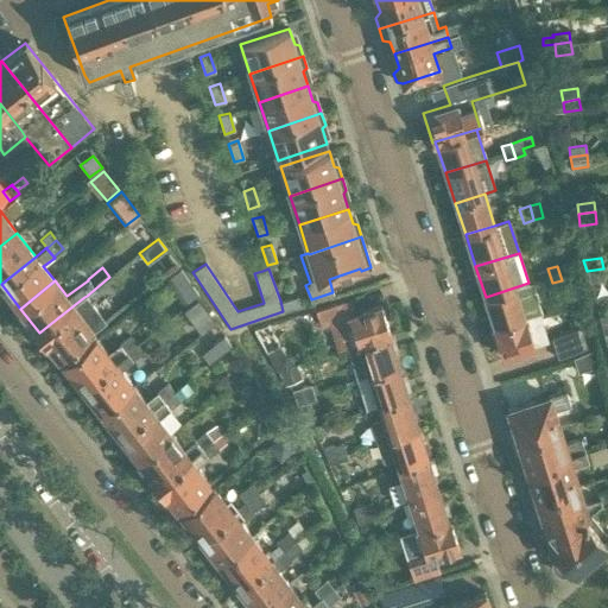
[(165,279),(183,304),(198,293),(181,268),(165,279)]
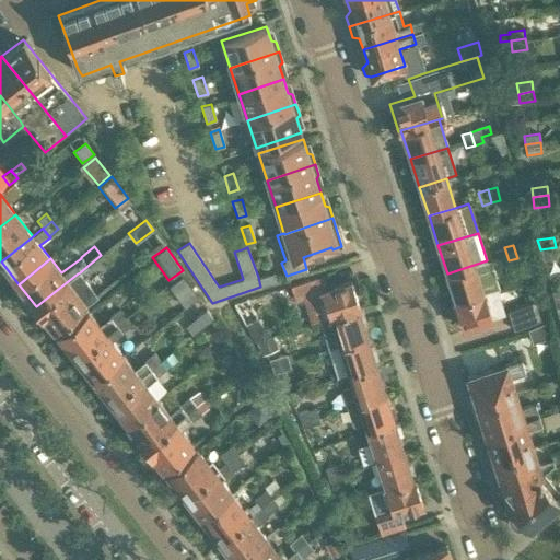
[(500,264),(509,260),(504,247),(496,251),(500,264)]
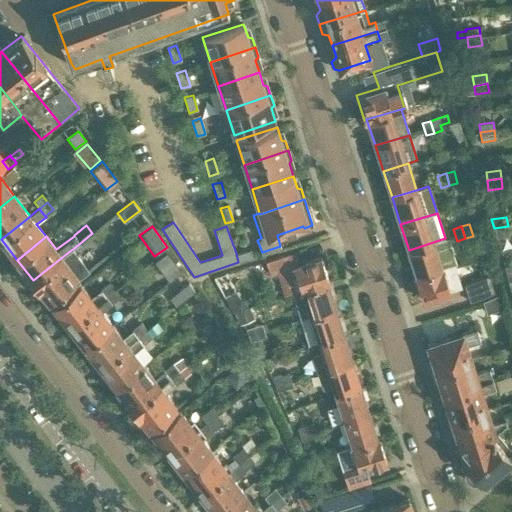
[(509,235),(508,226),(494,228),(496,237),(509,235)]
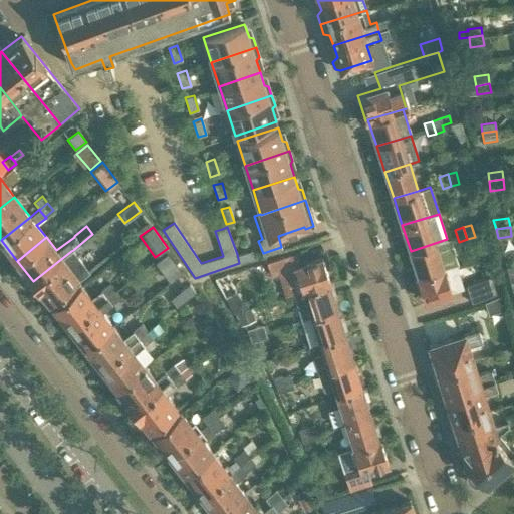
[(443,269),(435,243),(411,251),(419,276),(417,277),(443,269)]
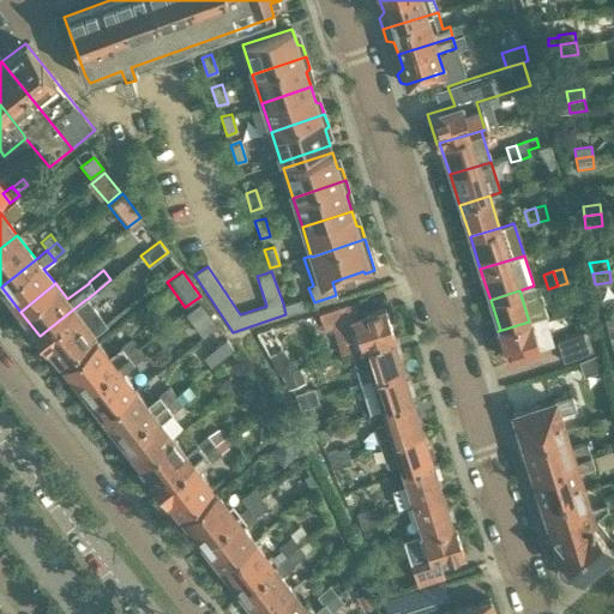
[(59,360),(94,332),(107,323),(88,299),(85,300),(74,308),(40,336),(59,360)]
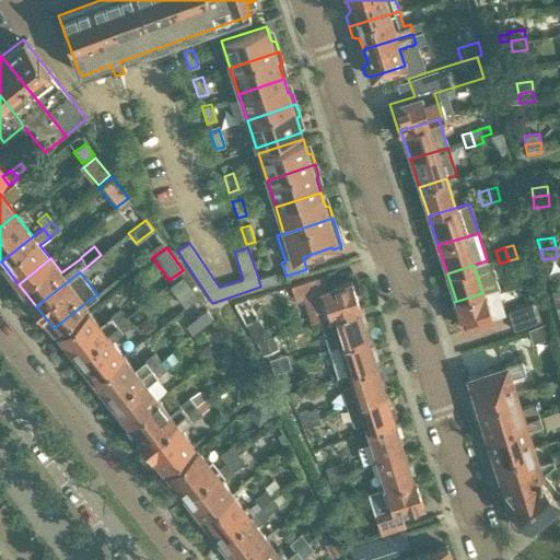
[(258,277),(260,287),(277,281),(275,272),(258,277)]
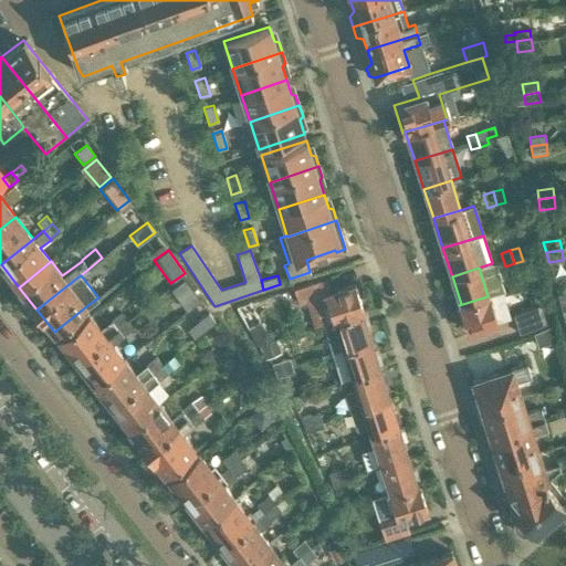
[(334,320),(360,311),(364,311),(355,284),(331,292),(326,276),(293,286),(299,303),(305,301),(314,326),(334,320)]
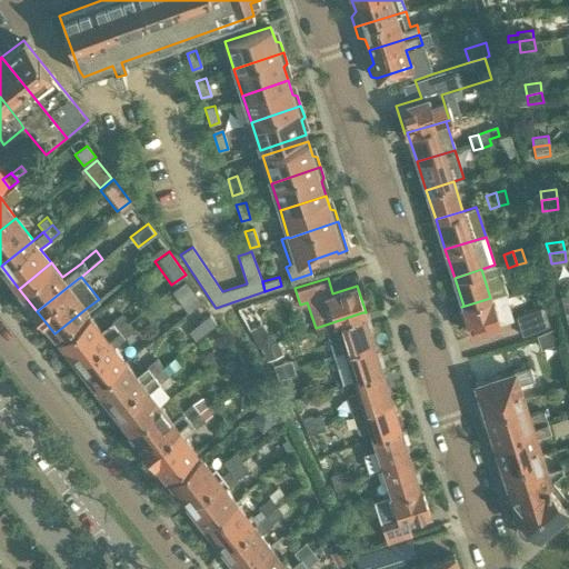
[(171,291),(180,302),(193,291),(185,281),(171,291)]
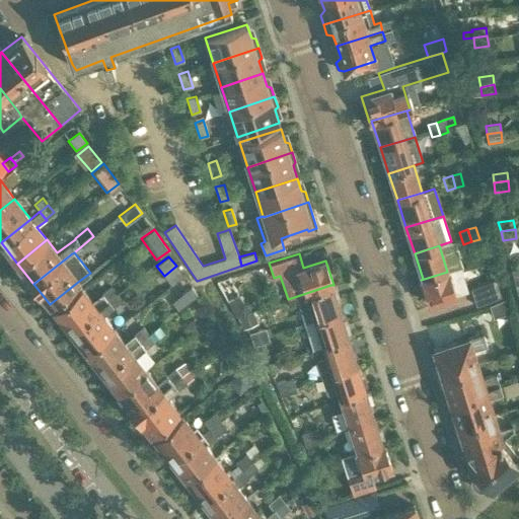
[(447,272),(421,280),(428,304),(467,291),(467,289),(465,283),(460,268),(447,272)]
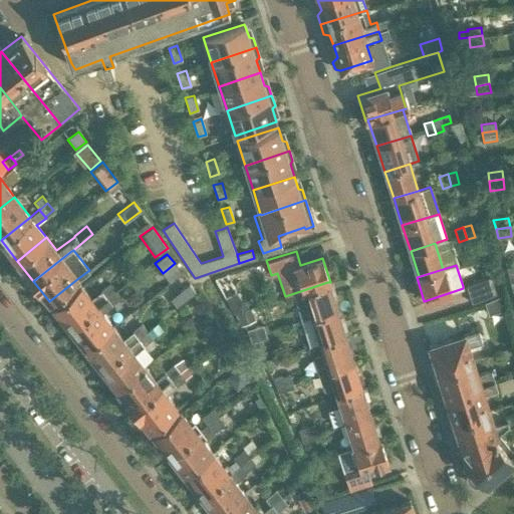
[(490,277),(466,285),(472,302),(496,294),(490,277)]
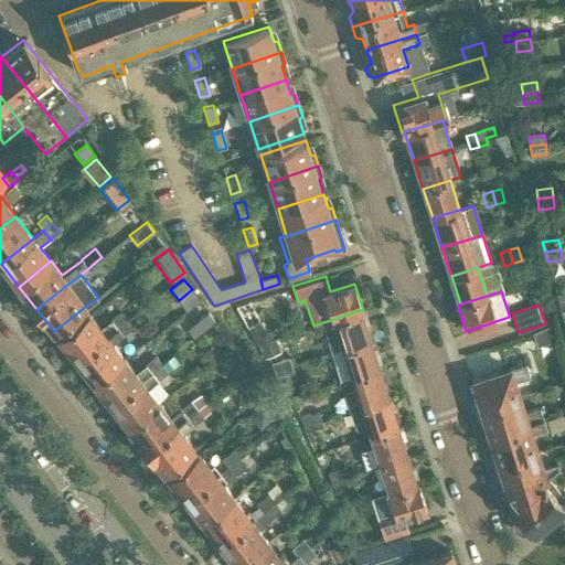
[(237,309),(257,344),(275,339),(265,319),(251,326),(241,307),(237,309)]
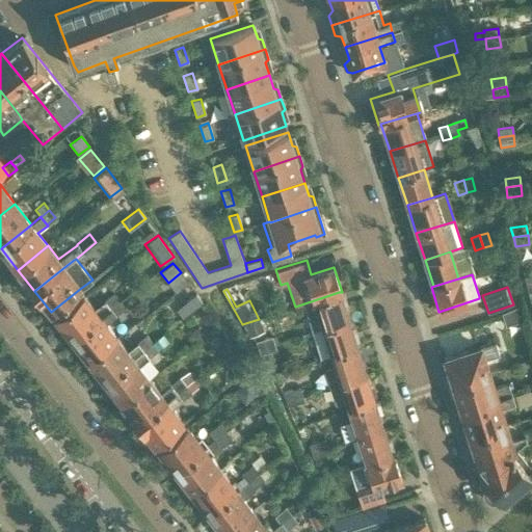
[(314,300),(322,327),(348,319),(339,292),(314,300)]
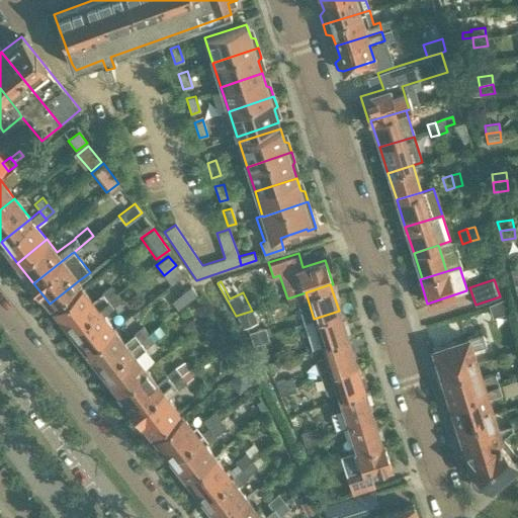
[(110,285),(101,292),(107,300),(107,299),(116,292),(110,285)]
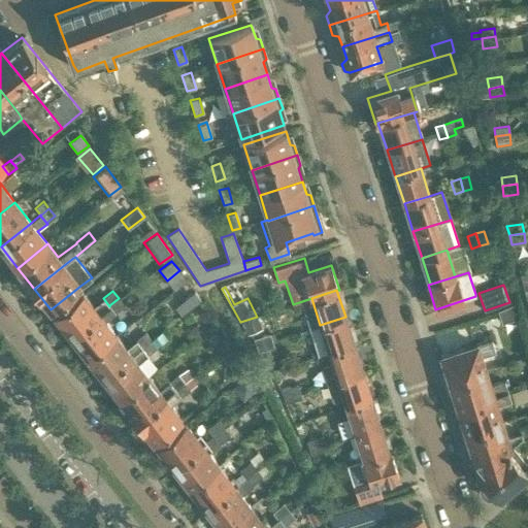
[(83,292),(54,315),(66,330),(64,332),(69,337),(99,314),(93,306),(83,292)]
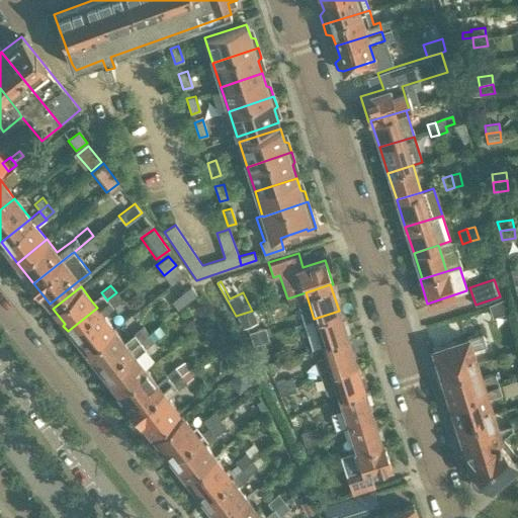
[(180,293),(186,301),(196,294),(189,286),(180,293)]
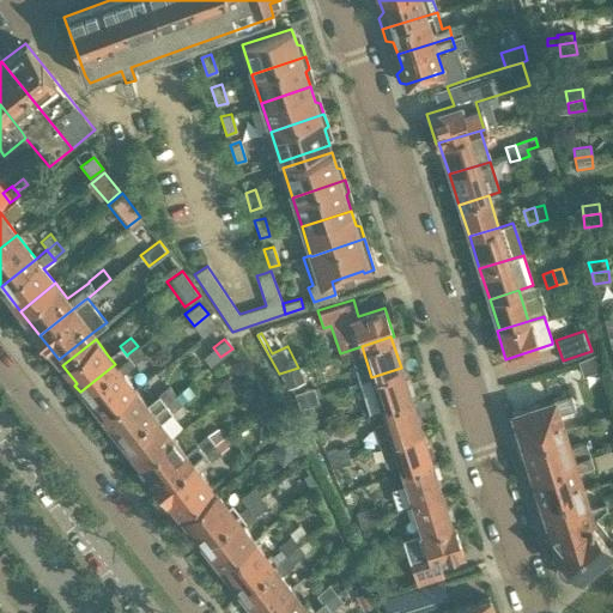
[(127,354),(127,356),(133,364),(134,363),(145,354),(138,346),(127,354)]
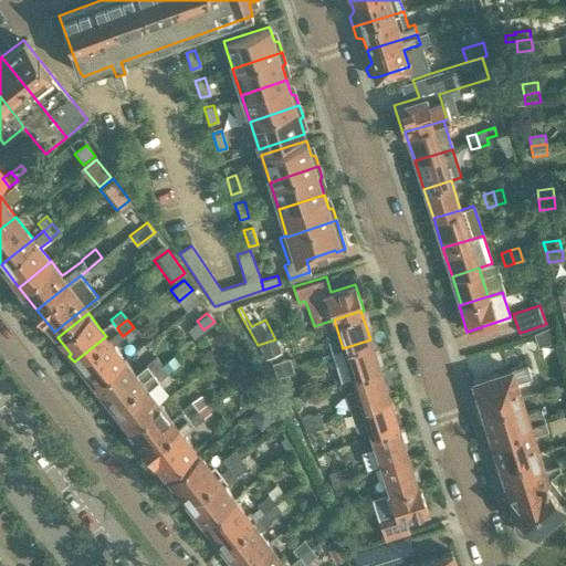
[(538,346),(554,341),(559,339),(556,327),(535,334),(538,346)]
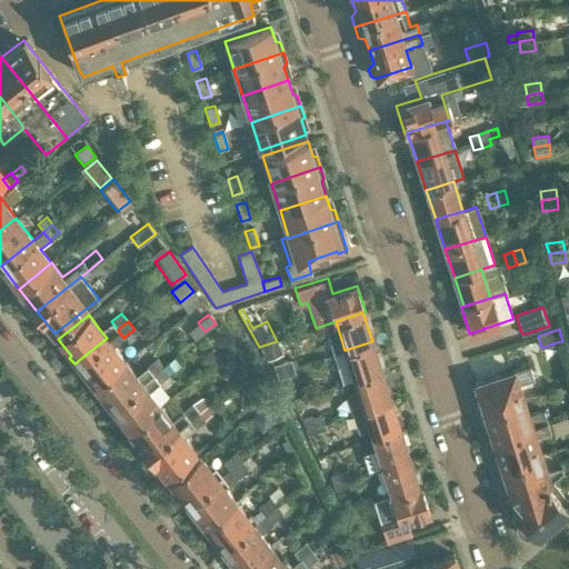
[(107,338),(75,363),(79,369),(81,368),(93,385),(125,360),(113,346),(107,338)]
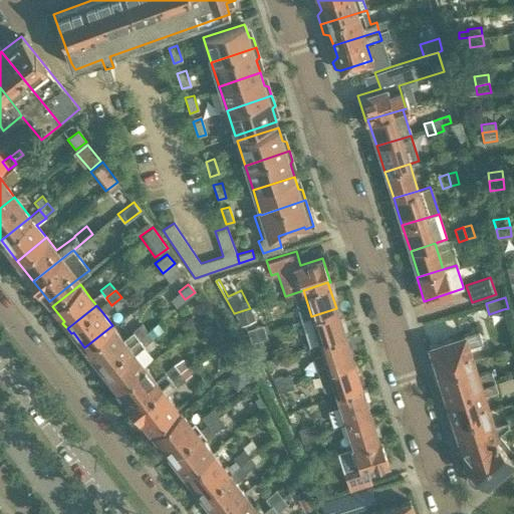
[(240,326),(255,319),(250,308),(235,315),(240,326)]
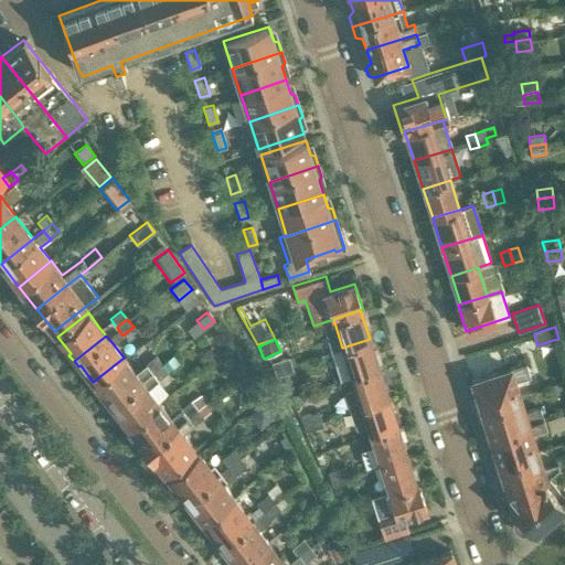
[(352,376),(379,368),(370,339),(342,348),(331,352),(337,369),(348,364),(352,376)]
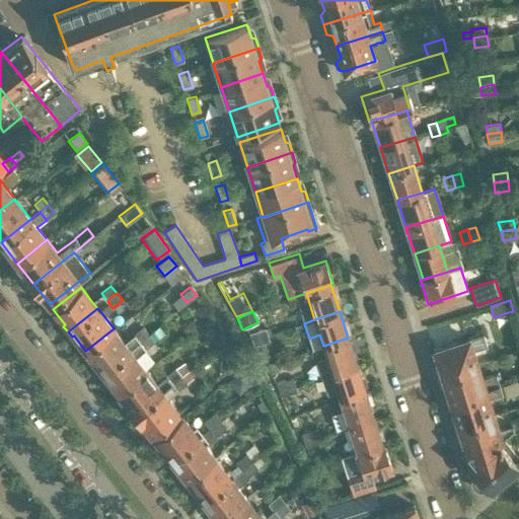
[(134,334),(133,335),(138,342),(148,334),(143,326),(134,334)]
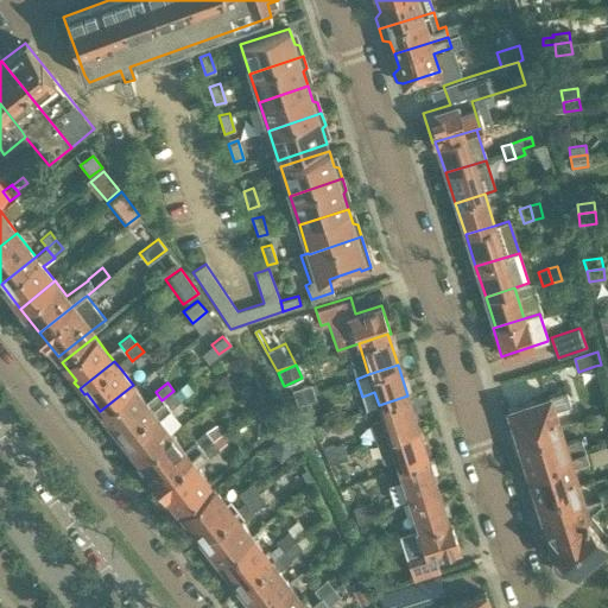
[(185,382),(175,391),(181,398),(191,390),(185,382)]
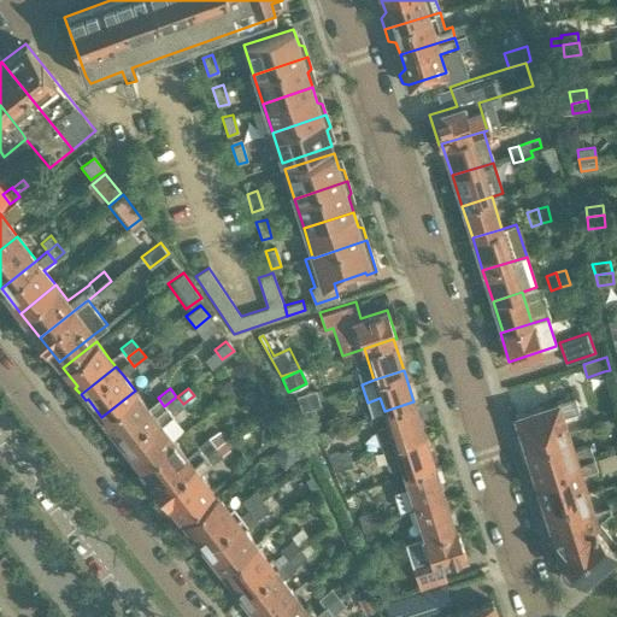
[(135,391),(101,417),(121,441),(154,415),(147,406),(135,391)]
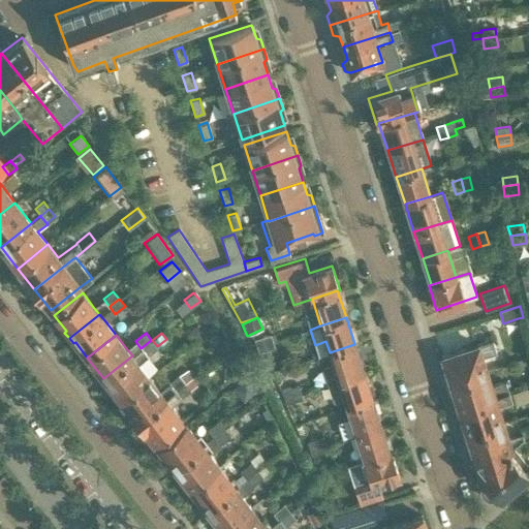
[(261,337),(266,350),(274,348),(270,335),(261,337)]
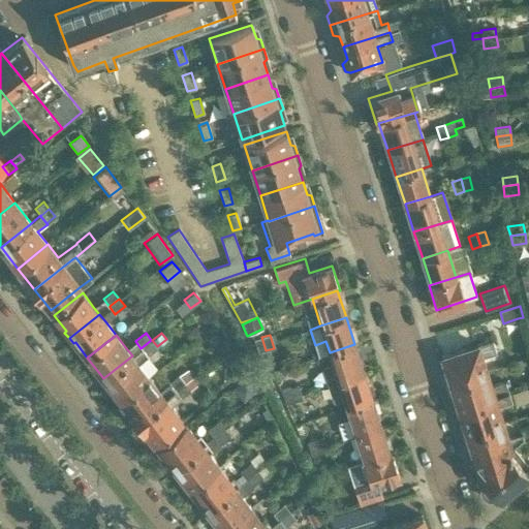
[(257,353),(266,350),(261,337),(253,340),(257,353)]
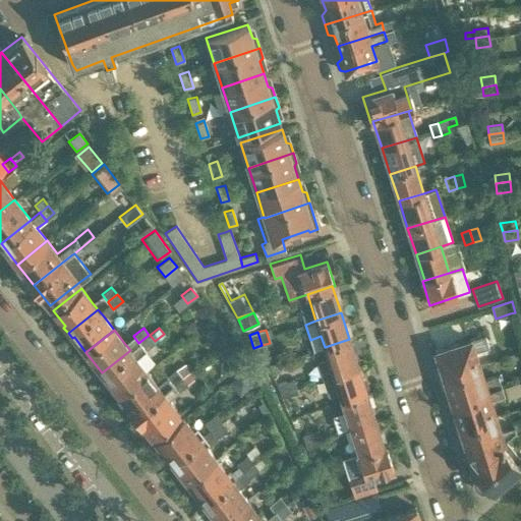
[(130,350),(102,372),(118,393),(147,371),(136,358),(146,350),(155,343),(149,335),(138,343),(130,350)]
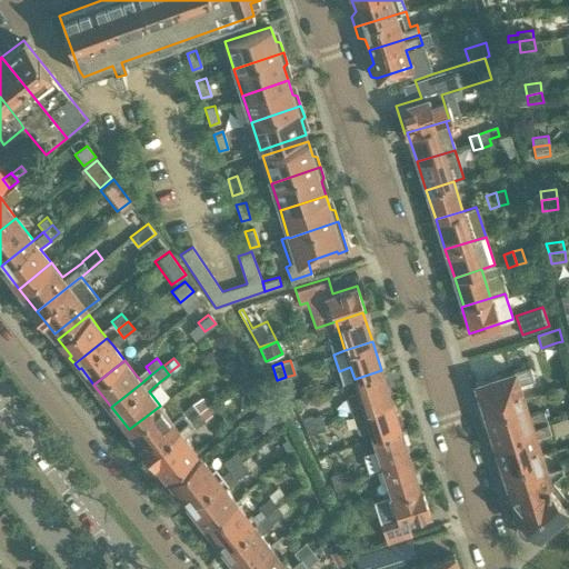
[(476,403),(479,415),(522,400),(518,385),(533,379),(529,366),(475,383),(480,399),(476,403)]
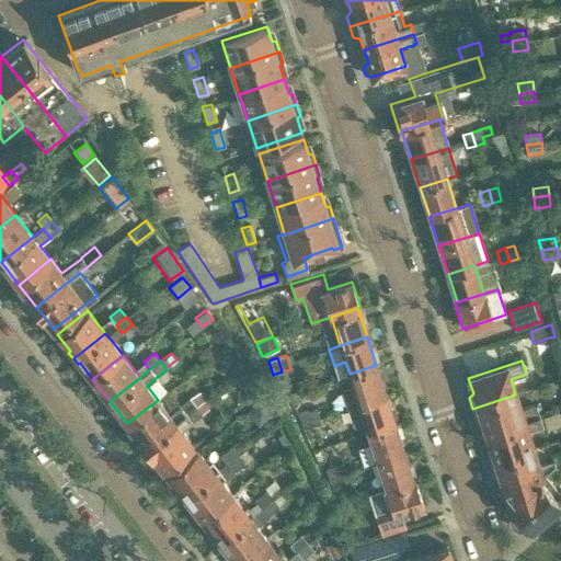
[(346,405),(386,393),(376,365),(350,374),(353,387),(341,390),(346,405)]
